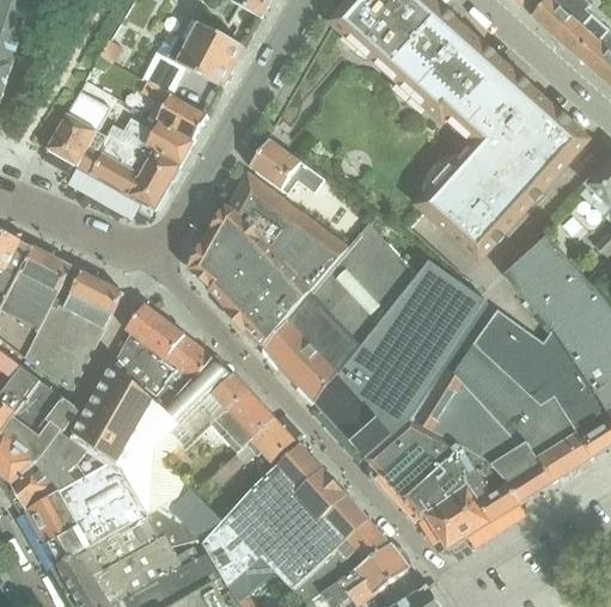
[(0,97),(31,0),(0,0),(0,97)]
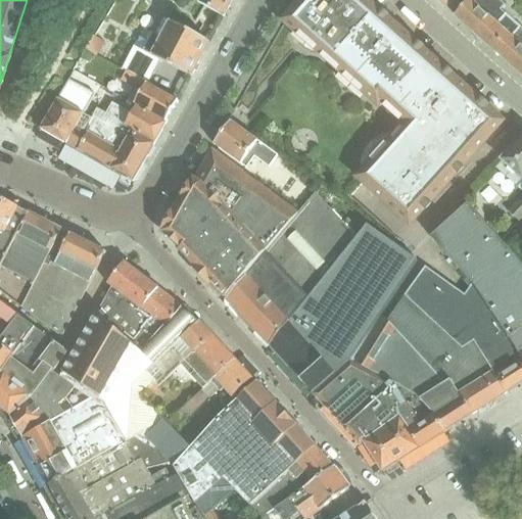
[(51,13),(55,0),(37,0),(35,8),(51,13)]
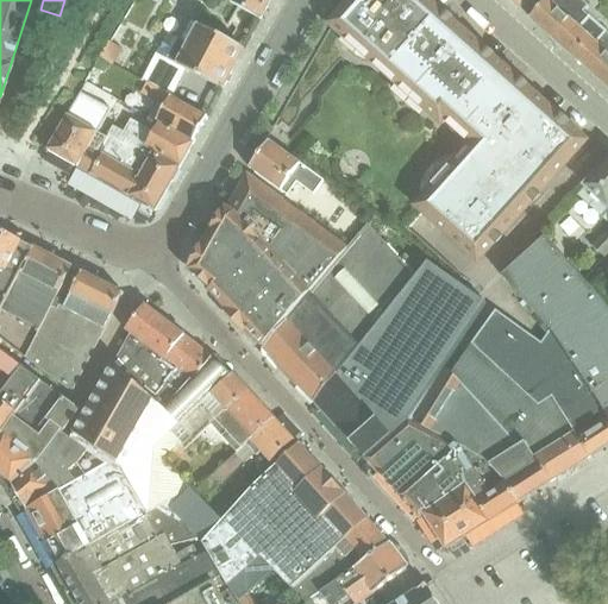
[(232,0),(258,16),(268,0),(232,0)]
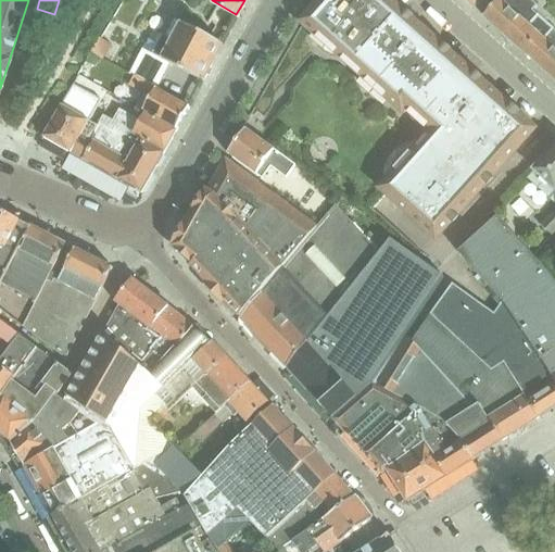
[(318,0),(302,19),(405,111),(424,127),(429,132),(381,185),(434,233),(530,126),(389,0),(318,0)]
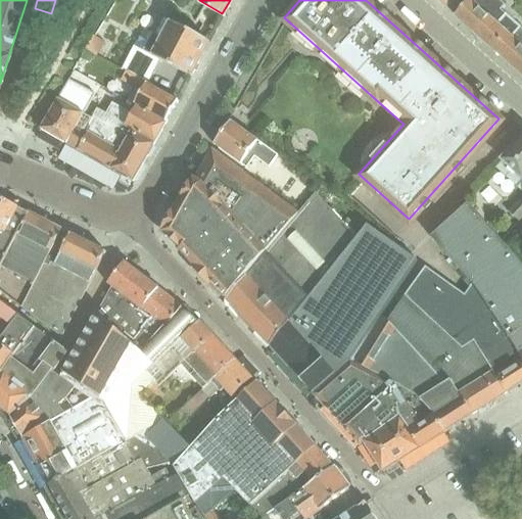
[(441,0),(454,11),(464,0),(441,0)]
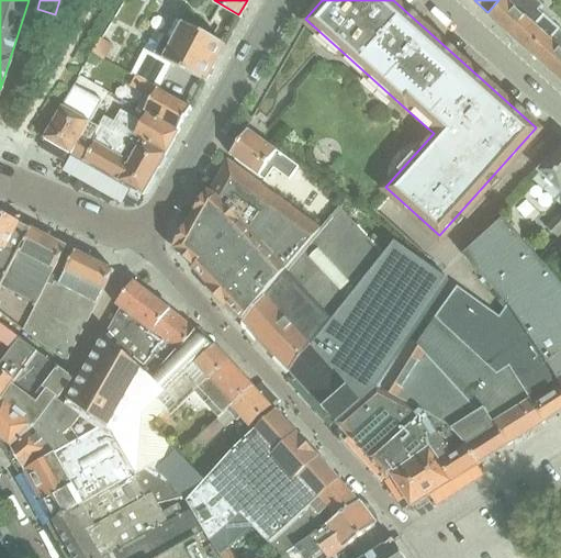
[(498,0),(487,12),(560,77),(560,28),(558,25),(537,7),(541,1),(540,0),(498,0)]
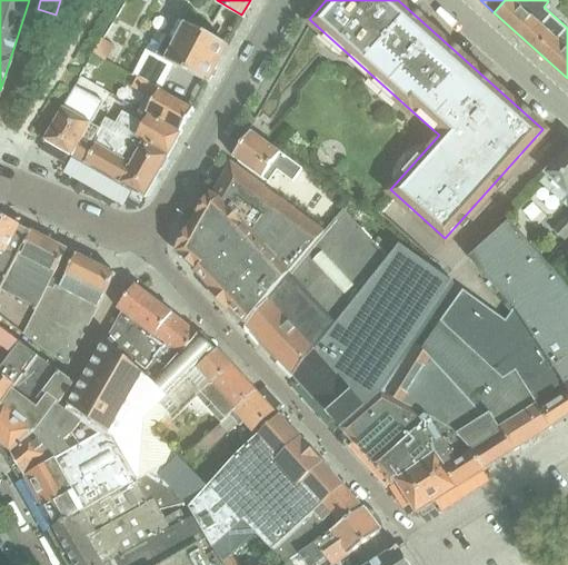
[(216,61),(226,42),(177,17),(168,33),(156,27),(145,47),(173,62),(207,80),(217,62),(216,61)]
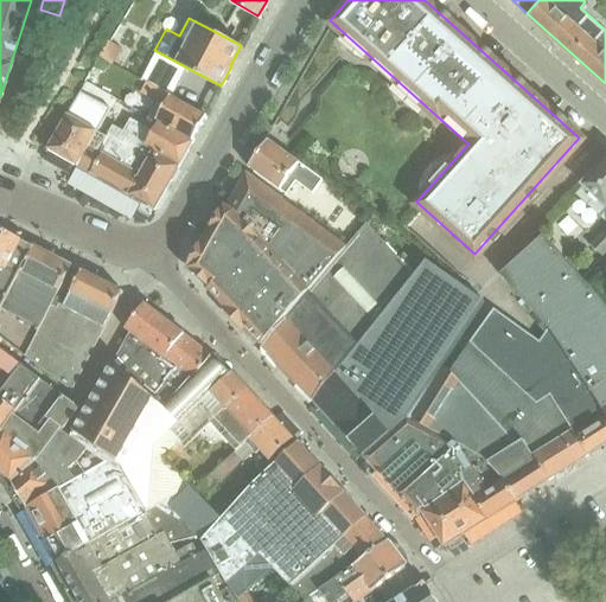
[(109,61),(119,45),(106,37),(96,52),(100,55),(108,59),(109,61)]
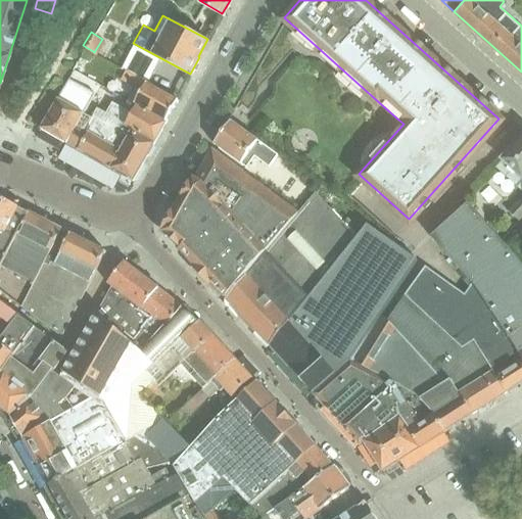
[(147,81),(159,57),(133,43),(132,42),(120,65),(125,68),(147,81)]
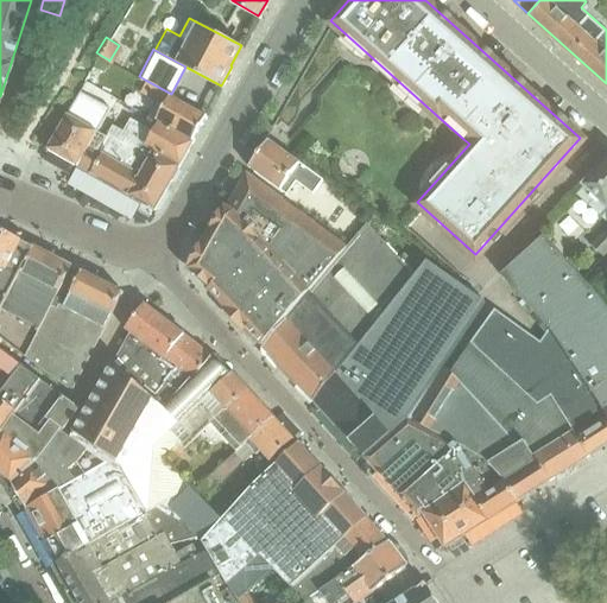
[(102,69),(108,59),(100,55),(93,64),(102,69)]
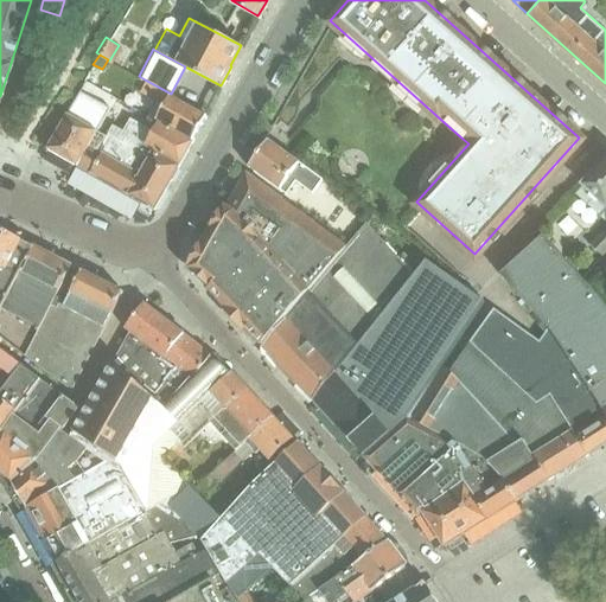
[(145,79),(140,89),(155,97),(147,113),(155,116),(158,119),(193,138),(206,114),(171,94),(145,79)]
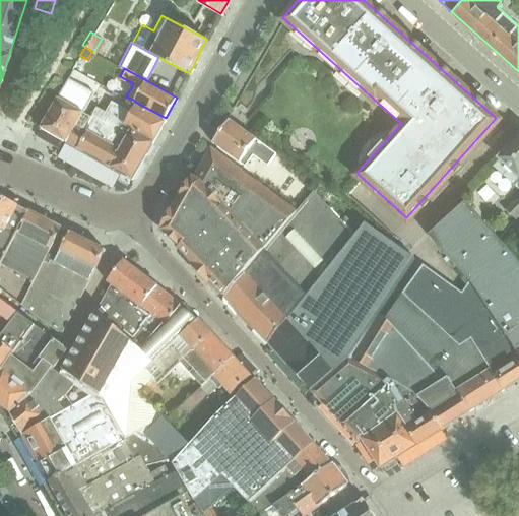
[(68,75),(39,125),(65,139),(82,110),(93,89),(68,75)]
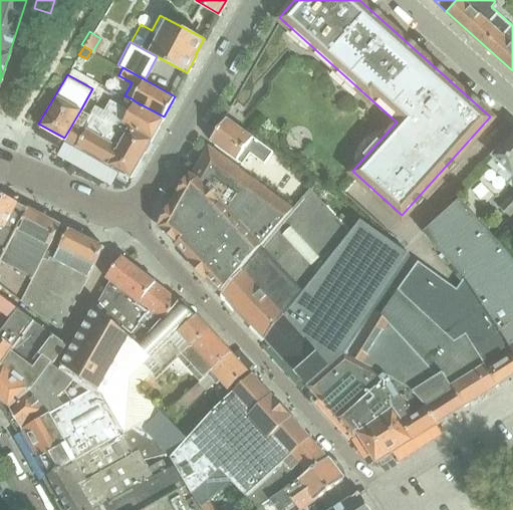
[(111,99),(104,112),(152,139),(164,116),(134,100),(129,108),(111,99)]
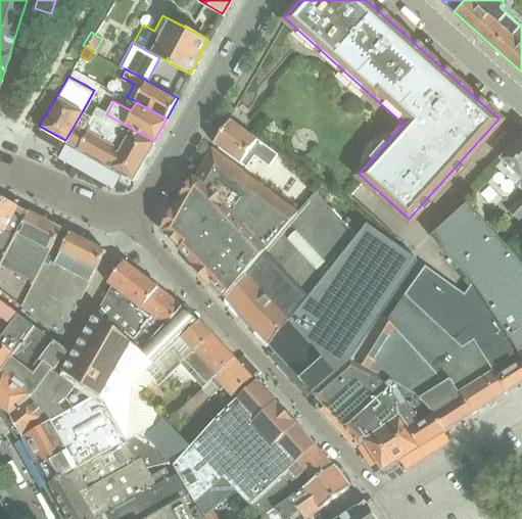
[(132,178),(154,141),(106,114),(104,119),(92,111),(91,114),(83,110),(65,140),(132,178)]
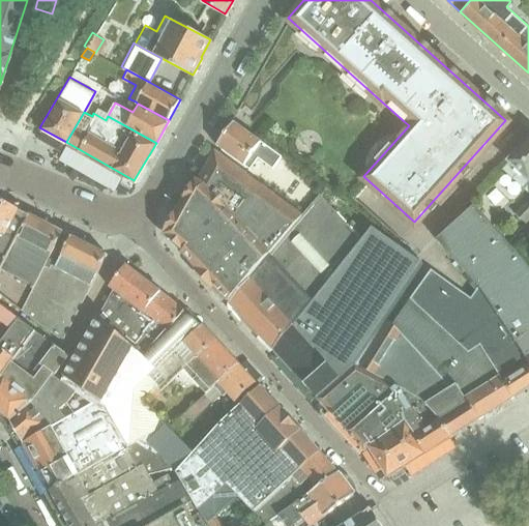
[(271,167),(281,154),(233,119),(216,142),(248,167),(257,155),(271,167)]
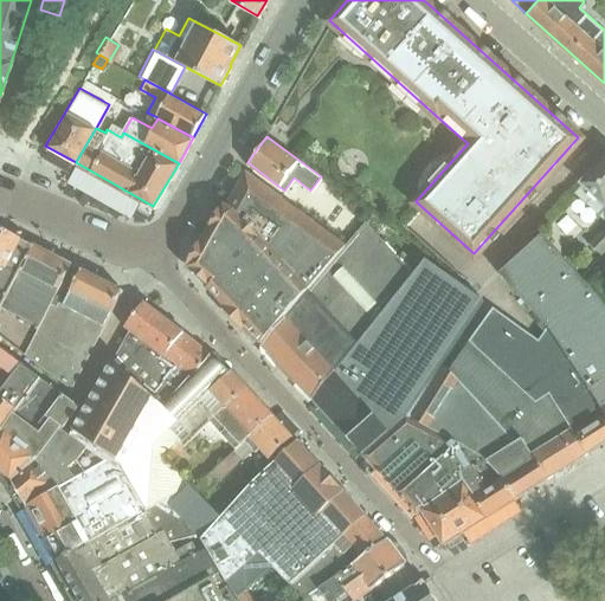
[(604,205),(604,153),(579,182),(604,205)]
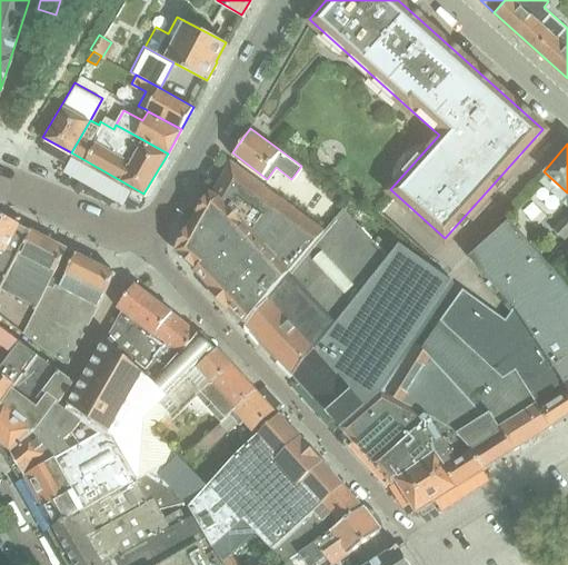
[(245,319),(322,229),(230,158),(191,225),(191,224),(177,249),(199,268),(200,267),(215,283),(210,287),(228,307),(230,304),(245,319)]
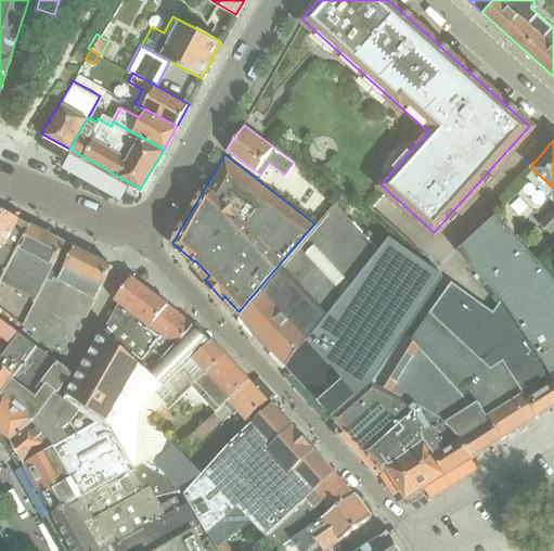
[(314,223),(239,311),(286,363),(300,345),(309,334),(377,248),(333,202),(314,223)]
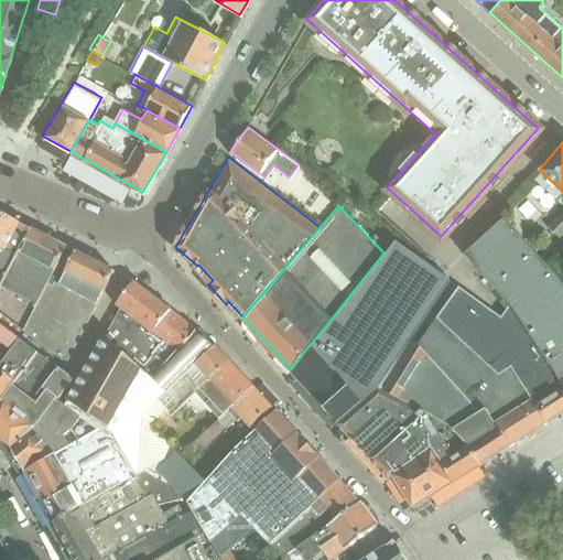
[(556,235),(562,228),(562,205),(545,225),(556,235)]
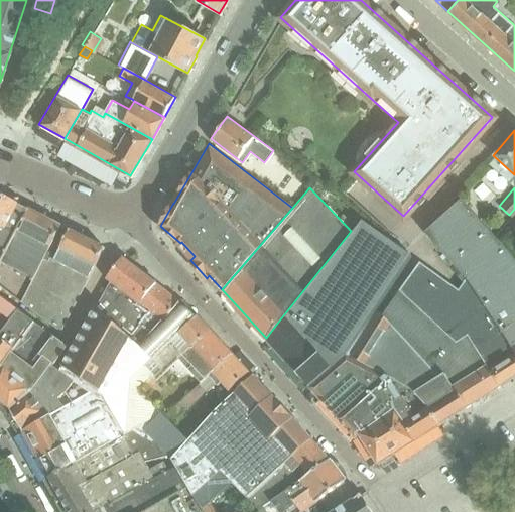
[(0,259),(9,243),(27,207),(0,193),(0,259)]
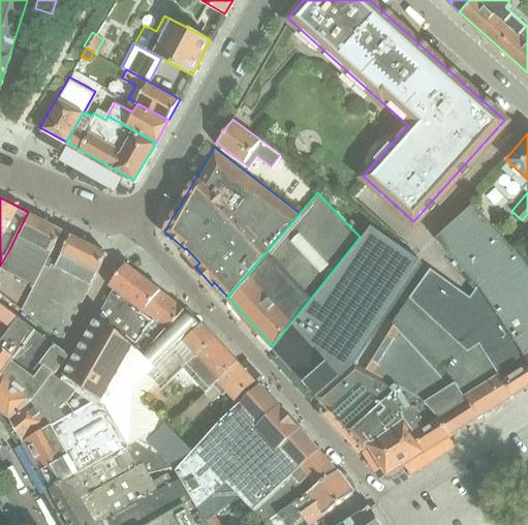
[(527,264),(471,203),(434,237),(477,283),(521,349),(527,360),(527,264)]
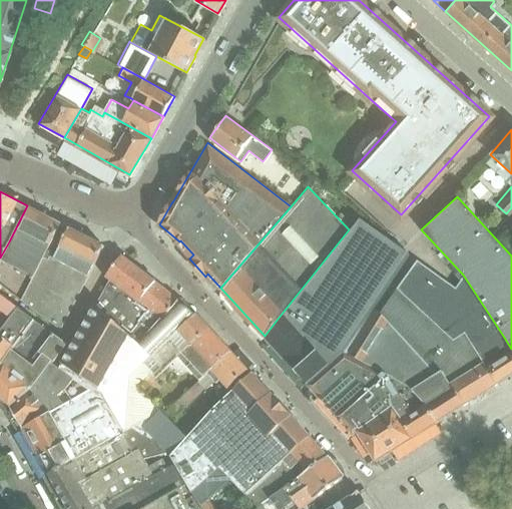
[(0,285),(21,299),(59,223),(60,222),(27,205),(9,241),(0,258),(0,285)]
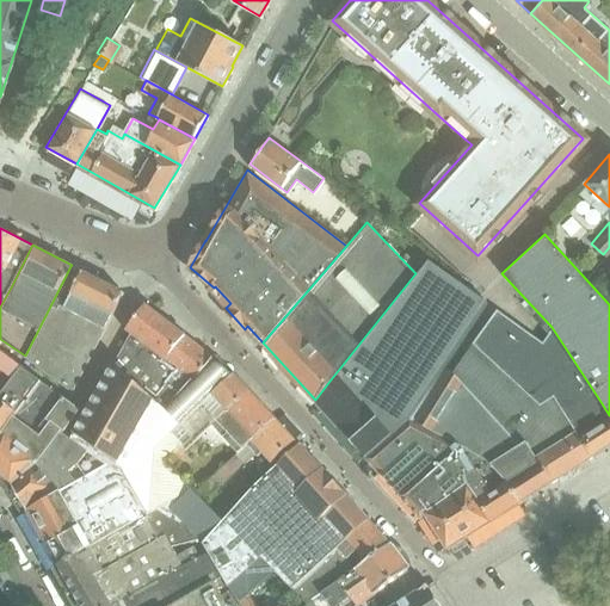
[(331,379),(315,400),(364,453),(408,416),(486,302),(427,255),(416,273),(340,368),(331,379)]
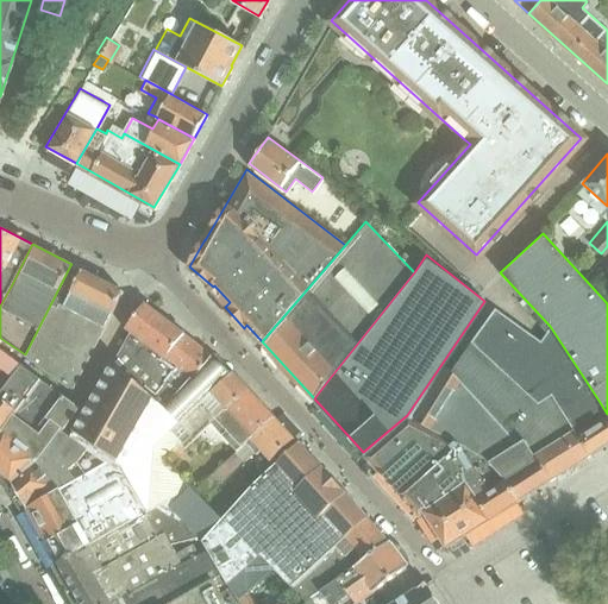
[(70,265),(25,354),(55,377),(71,389),(79,373),(121,290),(81,269),(80,271),(70,265)]
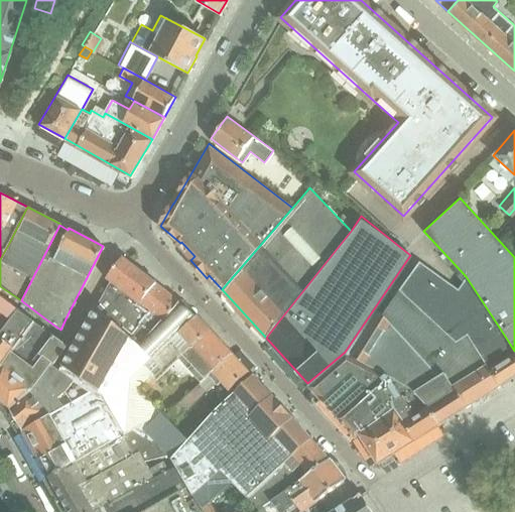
[(178,299),(121,255),(105,276),(110,279),(95,304),(138,344),(154,326),(160,318),(162,320),(178,299)]
